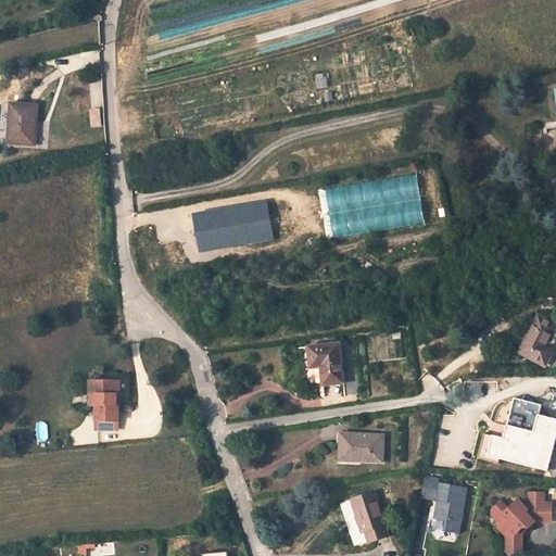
[(422,24),(411,27),(414,39),(426,35),(422,24)]
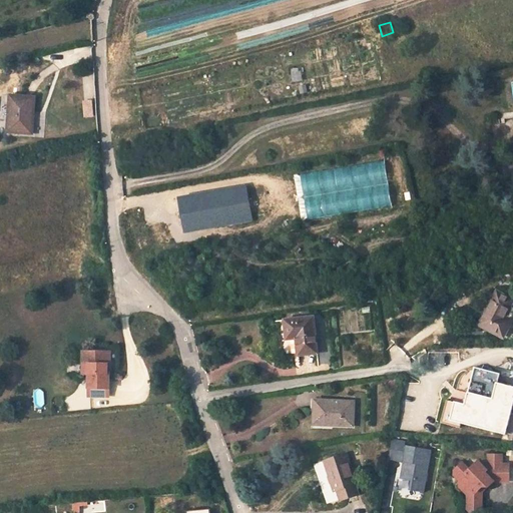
[(35,98),(10,96),(9,114),(12,114),(10,132),(31,134),(35,98)]
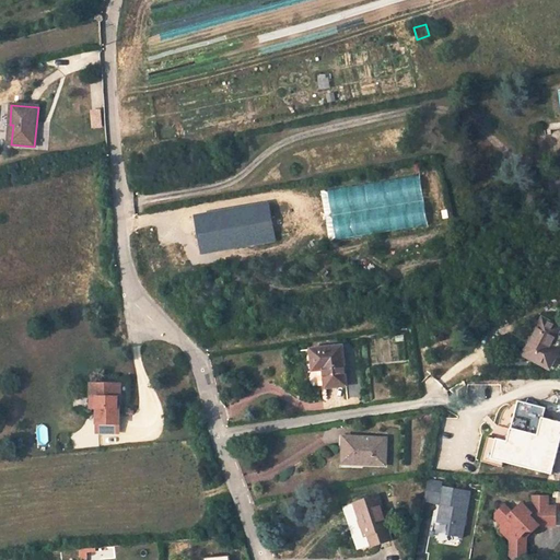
[(559,328),(543,319),(524,356),(549,369),(559,351),(550,348),(559,328)]
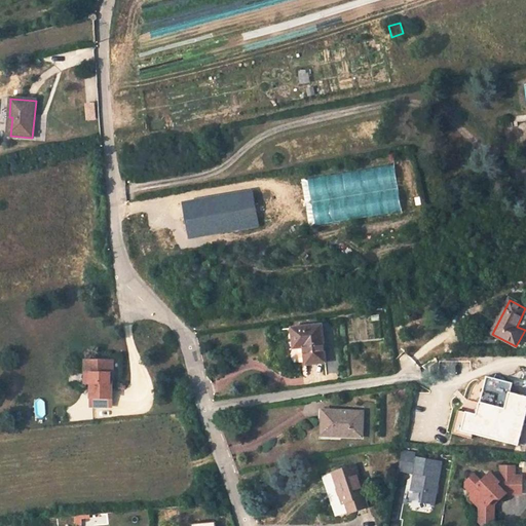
[(321,325),(292,329),(294,345),(303,344),(306,365),(325,363),(321,325)]
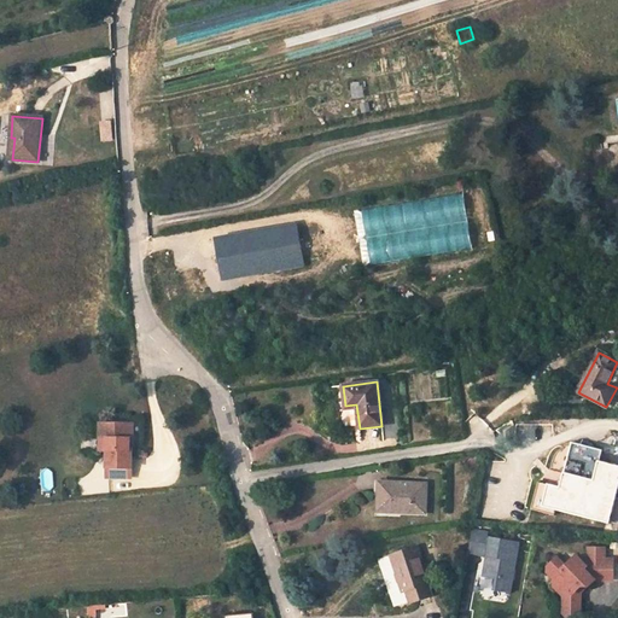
[(136,424),(104,425),(104,442),(111,442),(111,452),(111,453),(111,479),(112,478),(136,478),(135,452),(133,452),(133,442),(136,441),(136,424)]
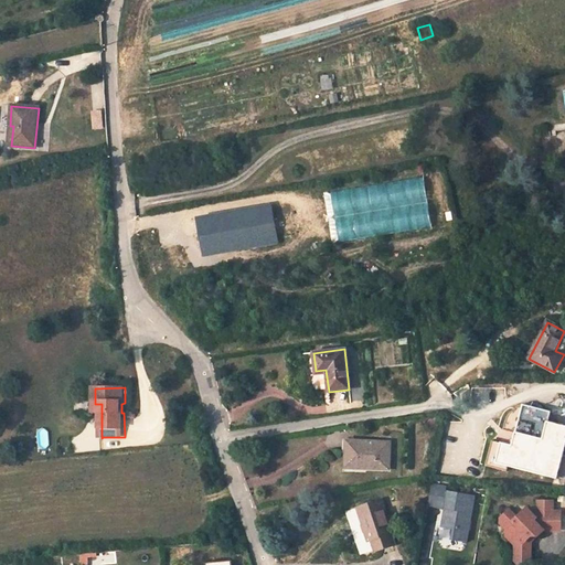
[(520,448),(540,452),(547,422),(539,415),(528,418),(520,448)]
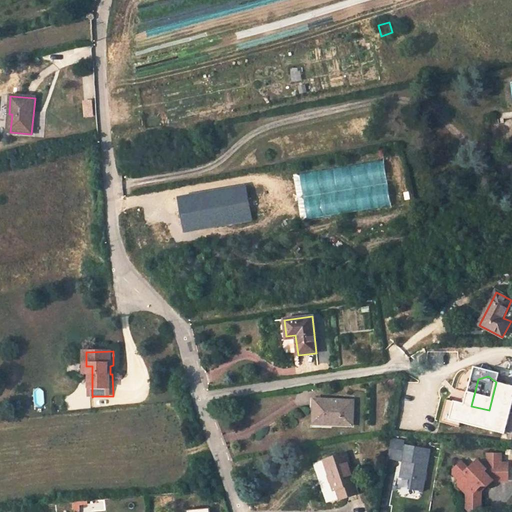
[(455,402),(450,419),(505,434),(511,403),(511,386),(496,382),(489,410),(471,406),(455,402)]
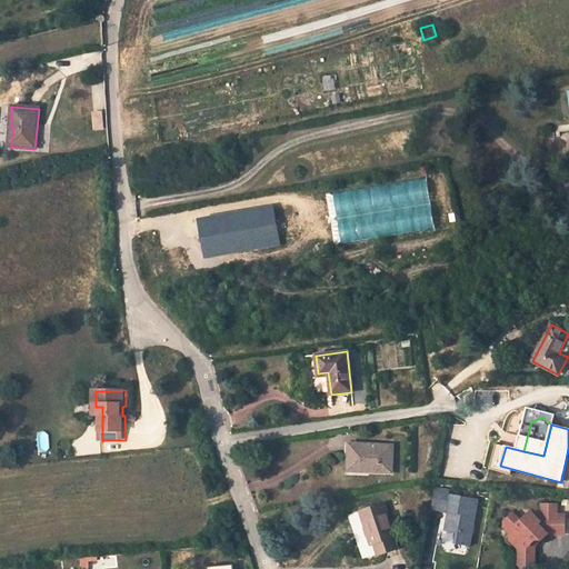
[(391,469),(392,446),(353,445),(352,455),(349,455),(349,467),(368,468),(368,471),(380,472),(380,468),(391,469)]
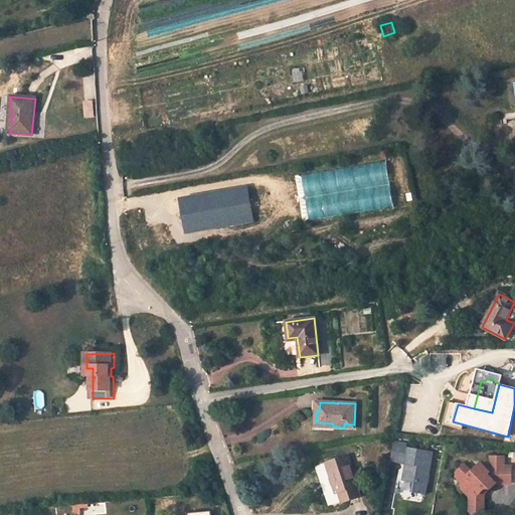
[(194,417),(188,419),(191,426),(196,424),(194,417)]
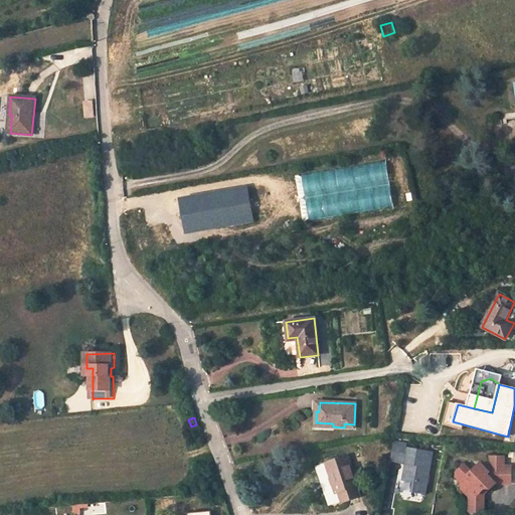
[(348,456),(325,463),(336,494),(339,493),(342,502),(360,497),(357,487),(358,487),(348,456)]
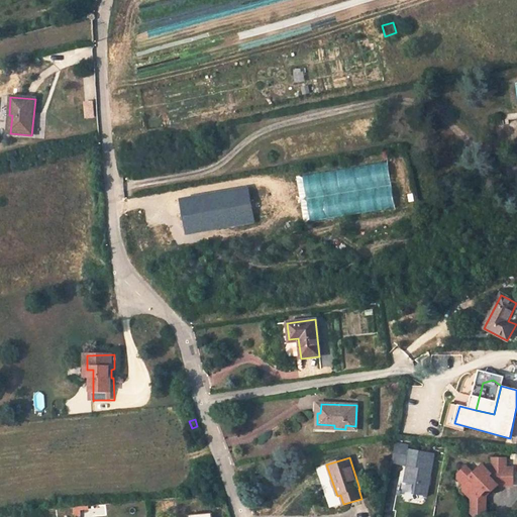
[(513,486),(513,482),(513,468),(506,468),(506,458),(492,457),(492,463),(487,470),(482,464),(473,474),(466,467),(457,475),(457,478),(457,479),(462,484),(462,491),(471,499),(471,508),(486,508),(486,498),(482,494),(486,491),(492,491),(497,486),(513,486)]
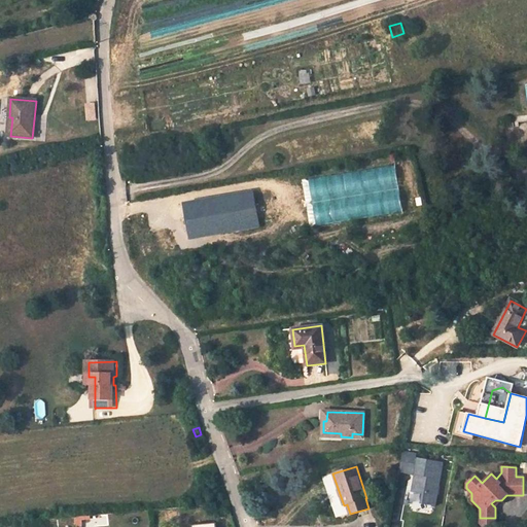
[(495,526),(495,518),(480,518),(480,524),(483,526),(495,526)]
